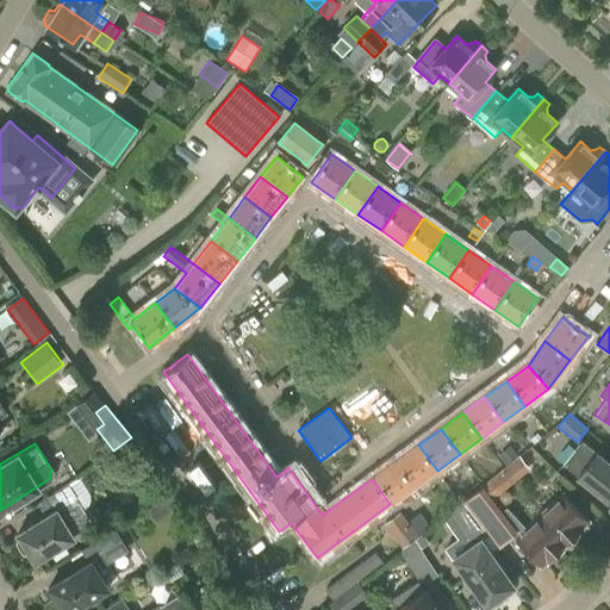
[(418,444),(397,460),(416,486),(437,471),(418,444)]
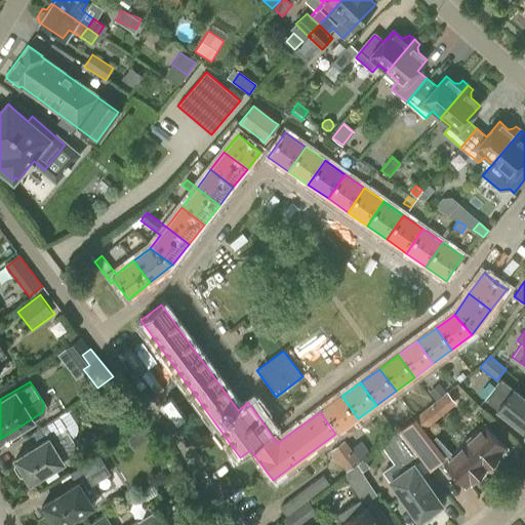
[(496,410),(523,431),(524,428),(524,398),(513,390),(512,391),(501,382),(487,400),(497,408),(496,410)]
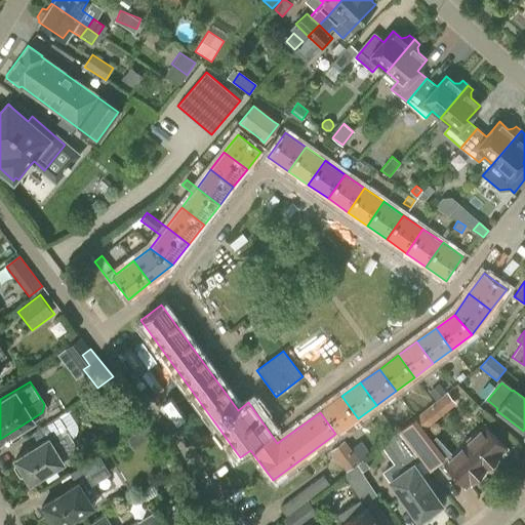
[(431,391),(436,398),(445,390),(440,384),(431,391)]
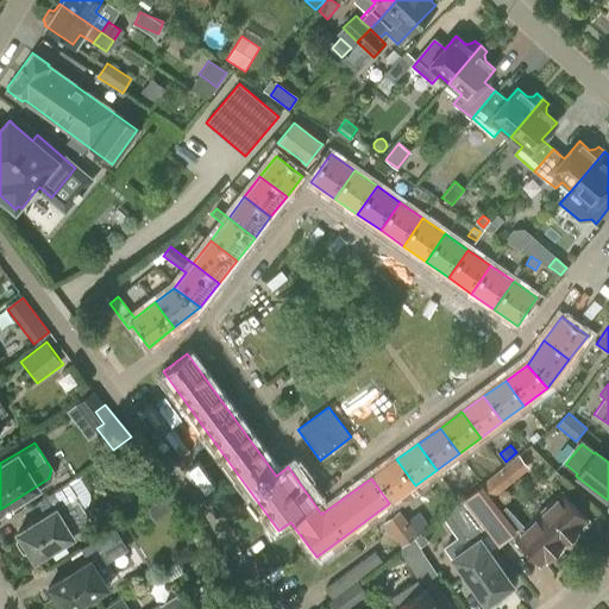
[(488,479),(478,488),(488,501),(529,468),(519,454),(488,479)]
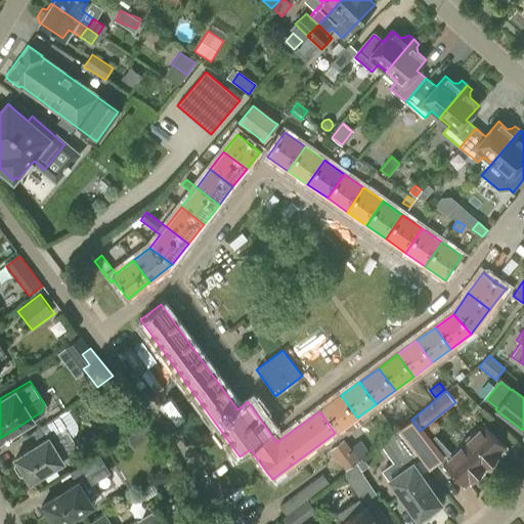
[(347,436),(362,425),(357,418),(341,395),(319,411),(335,433),(336,434),(342,429),(347,436)]
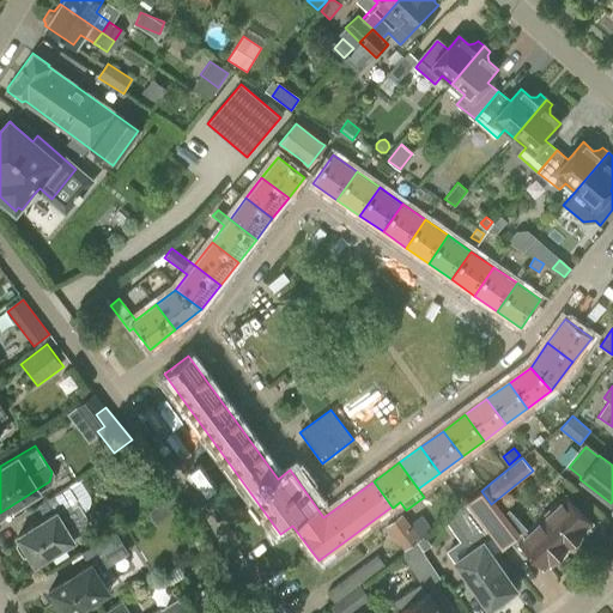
[(34,564),(74,540),(72,535),(83,529),(84,525),(84,521),(83,517),(65,490),(36,507),(44,519),(16,536),(34,564)]
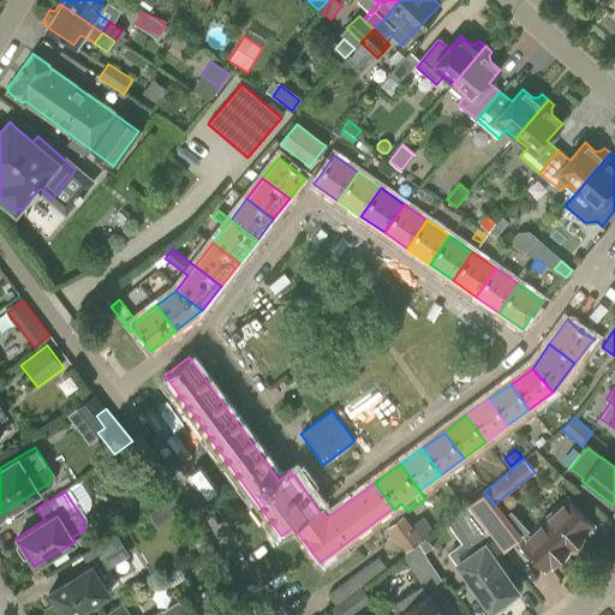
[(493,506),(483,493),(465,506),(484,531),(491,541),(500,551),(511,542),(526,559),(530,555),(545,571),(592,525),(574,506),(571,509),(562,501),(531,532),(511,511),(502,519),(493,506)]
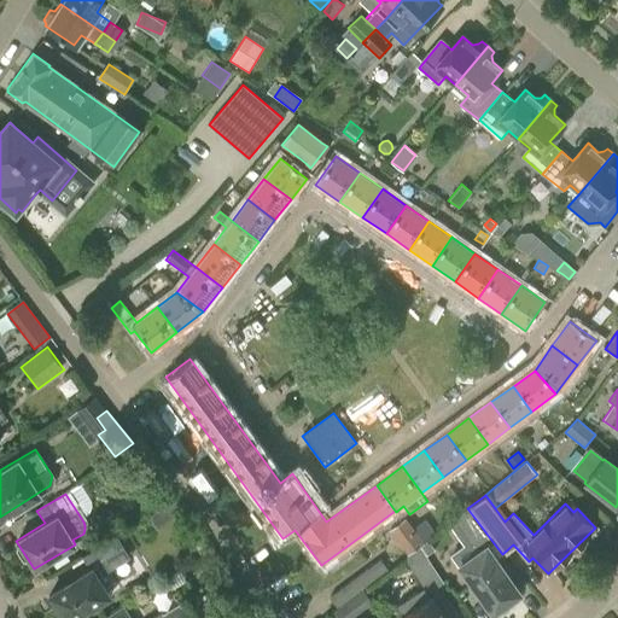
[(159,523),(180,511),(172,499),(151,511),(159,523)]
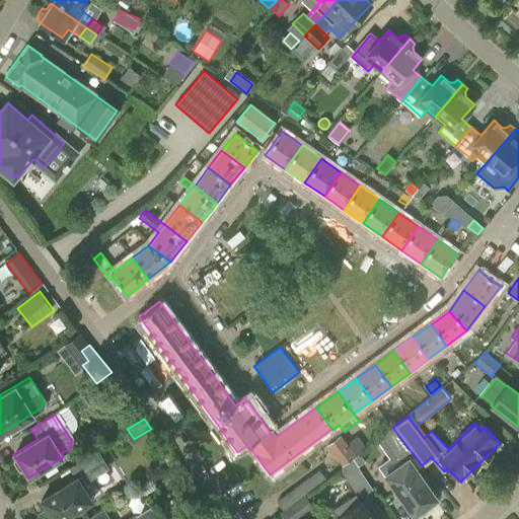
[(412,515),(434,499),(409,461),(415,456),(409,448),(392,427),(381,437),(400,463),(392,469),(399,479),(391,486),(412,515)]
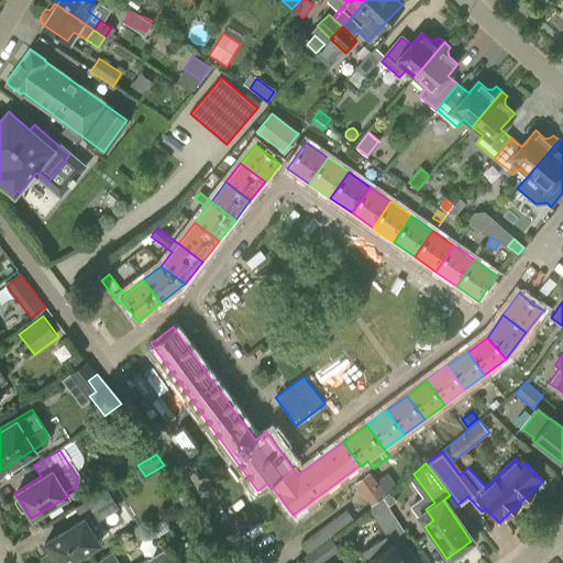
[(372,505),(398,486),(388,473),(377,482),(372,473),(356,484),(372,505)]
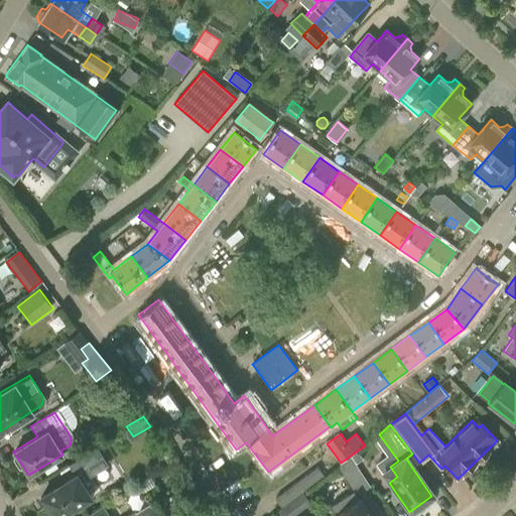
[(82,483),(108,466),(96,447),(68,465),(75,476),(40,497),(51,515),(62,515),(92,498),(82,483)]
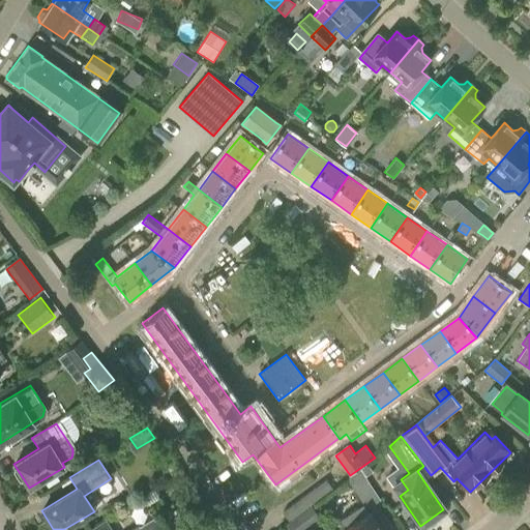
[(369,464),(362,468),(366,475),(374,470),(369,464)]
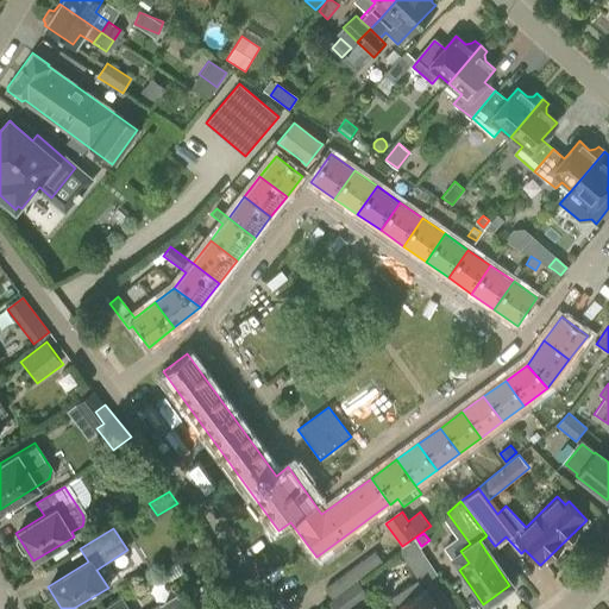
[(416,590),(438,576),(414,539),(397,550),(416,578),(412,582),(416,590)]
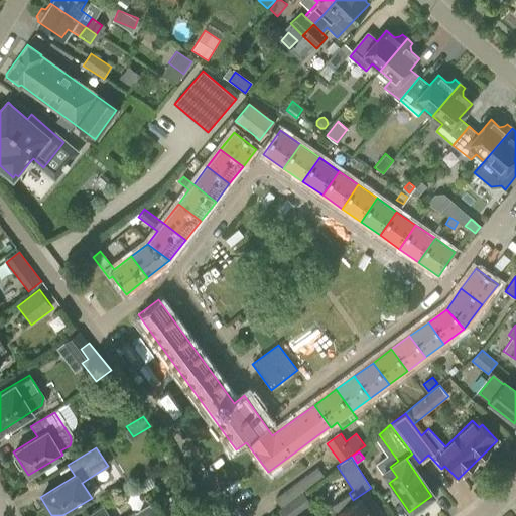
[(325,476),(317,467),(308,474),(274,499),(281,508),(325,476)]
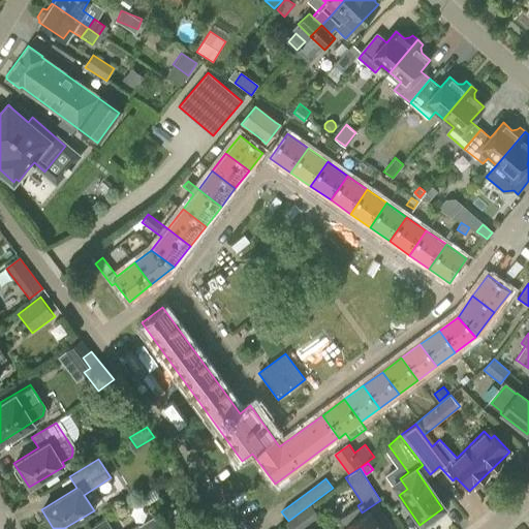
[(301,528),(318,516),(310,505),(286,524),(290,528),(301,528)]
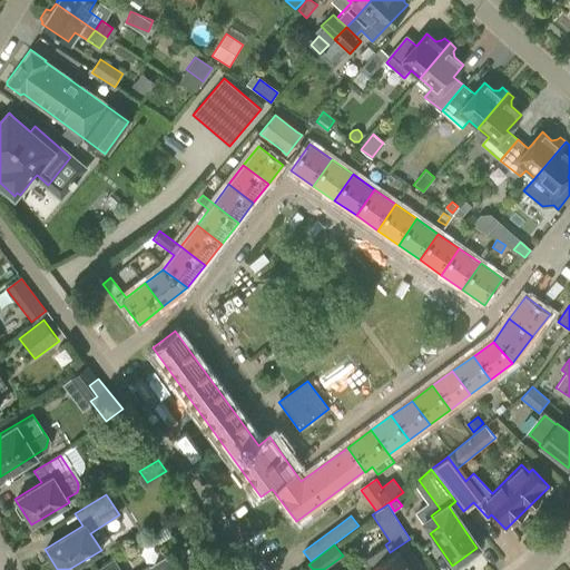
[(408,569),(396,551),(390,556),(385,548),(365,560),(371,569),(367,569),(408,569)]
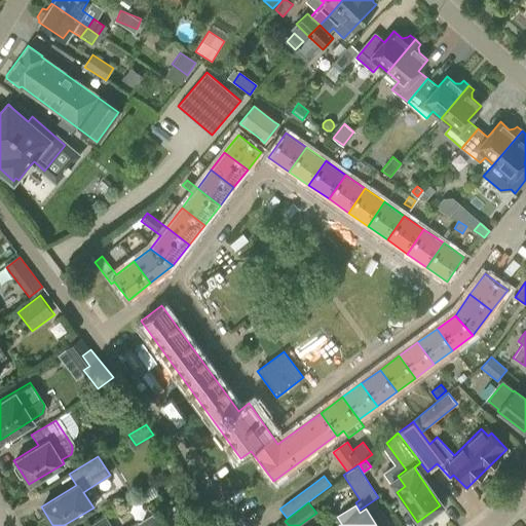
[(164,508),(153,514),(158,523),(170,516),(164,508)]
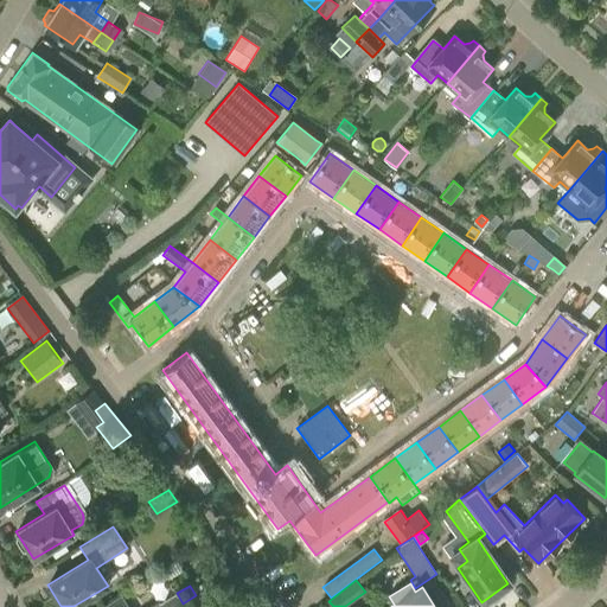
[(101,606),(184,606),(183,604),(177,593),(176,592),(148,606),(126,606),(120,595),(101,606)]
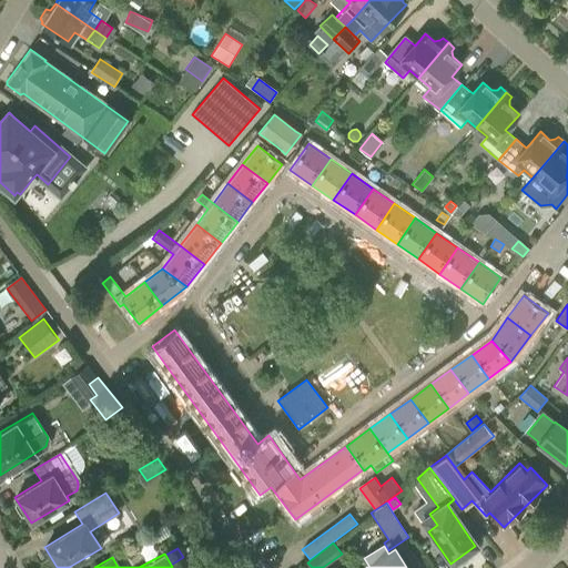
[(183,557),(171,565),(172,567),(186,567),(189,567),(183,557)]
